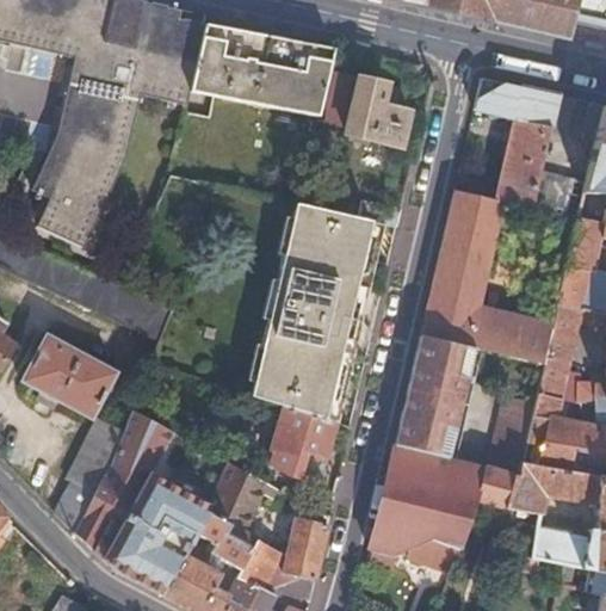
[(50,198),(37,226),(86,247),(124,158),(138,93),(187,104),(192,87),(206,20),(180,14),(183,8),(147,0),(0,0),(0,39),(73,57),(55,134),(31,189),(50,198)]
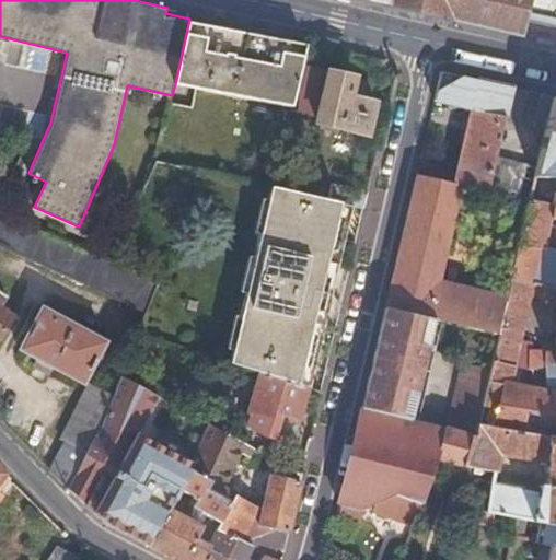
[(555,0),(378,0),(386,2),(525,34),(529,19),(555,25),(555,0)]
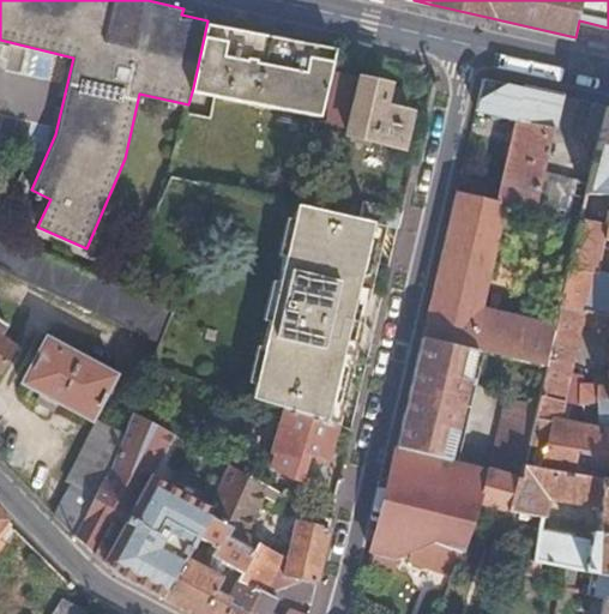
[(332,68),(337,50),(207,20),(193,88),(321,118),(332,68)]
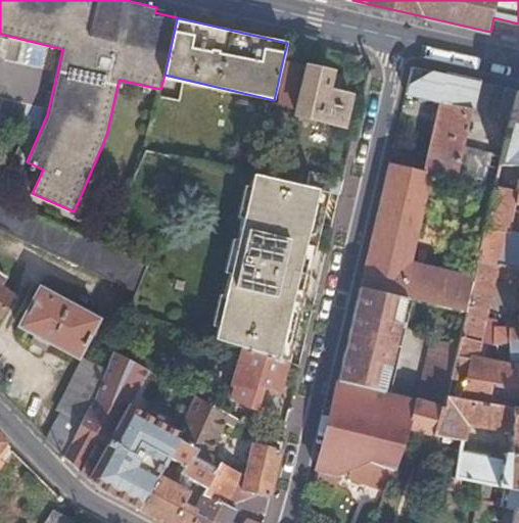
[(333,72),(283,58),(274,100),(274,101),(299,106),(297,113),(346,125),(354,95),(341,92),(340,83),(331,80),(333,72)]
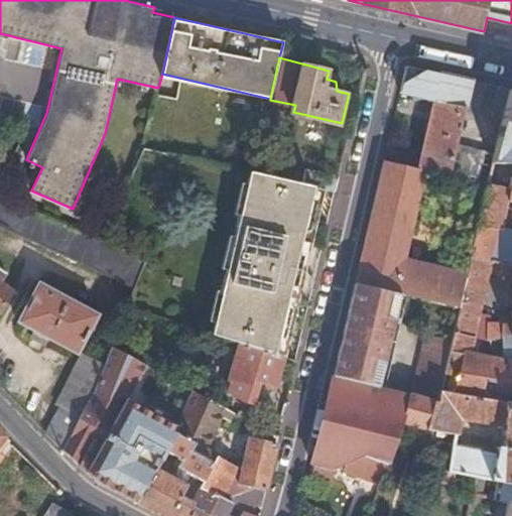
[(474,81),(408,65),(401,92),(437,101),(421,168),(427,169),(452,175),(459,145),(467,111),(468,108),(474,81)]
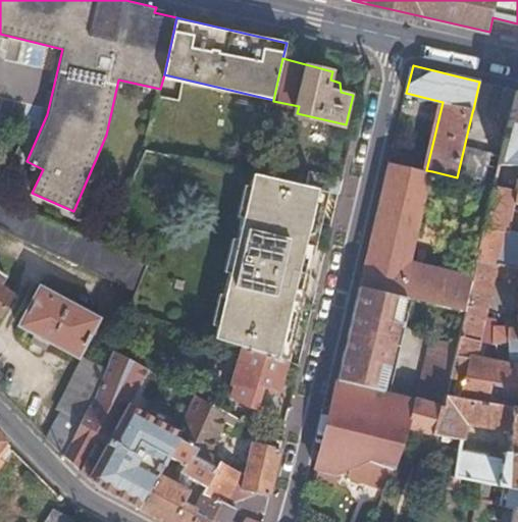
[(493,84),(479,82),(473,109),(472,112),(484,115),(486,113),(493,84)]
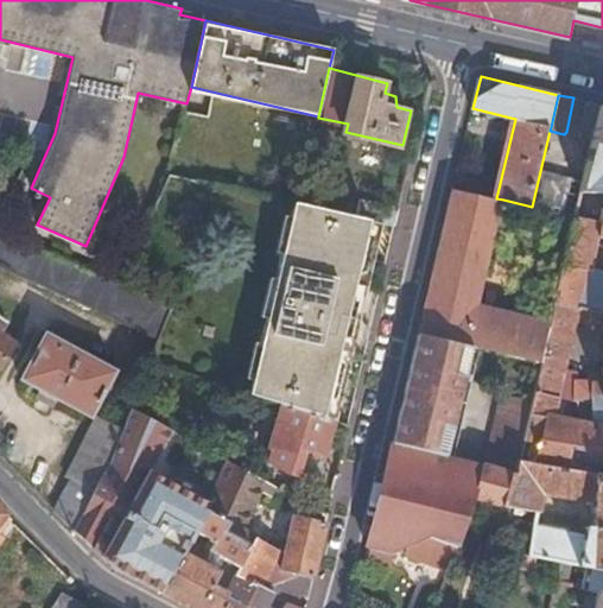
[(592,140),(601,105),(586,101),(581,134),(582,138),(592,140)]
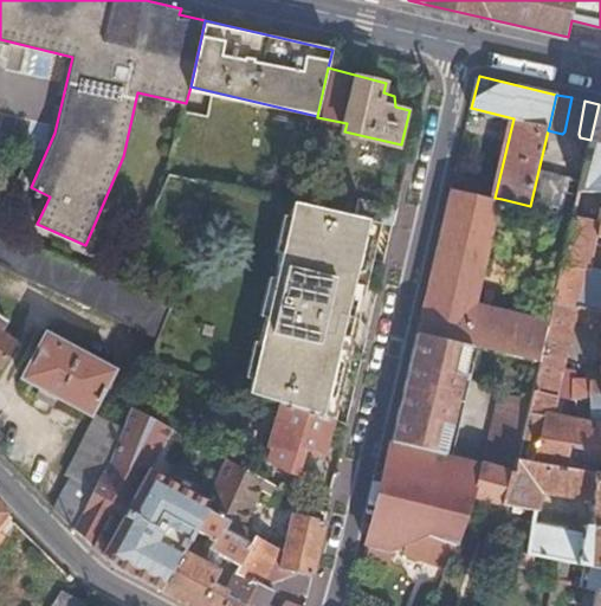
[(581,181),(580,191),(600,191),(600,104),(599,104),(590,140),(581,181)]
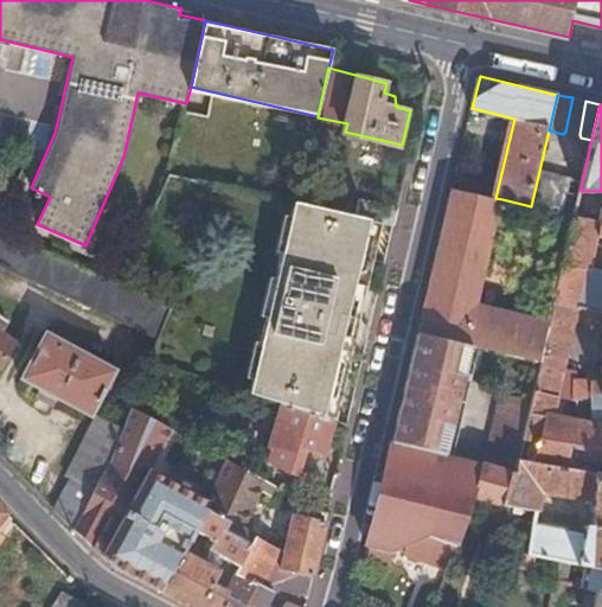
[(531,206),(574,217),(577,203),(581,191),(582,181),(539,171),(531,206)]
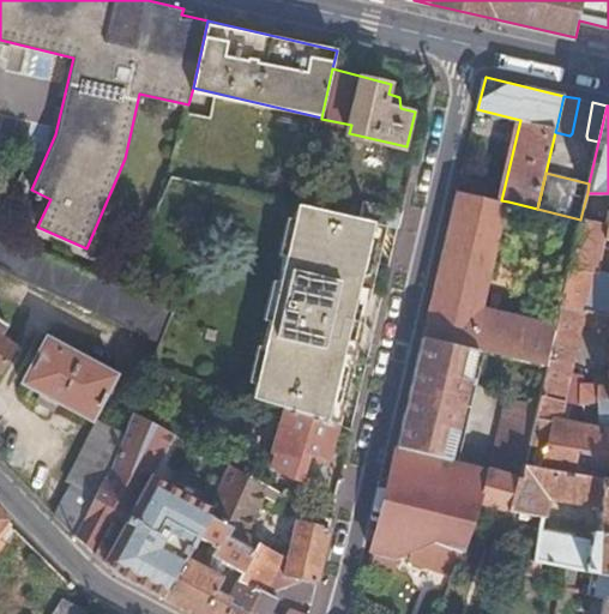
[(446,250),(494,260),(508,202),(501,200),(459,191),(446,250)]
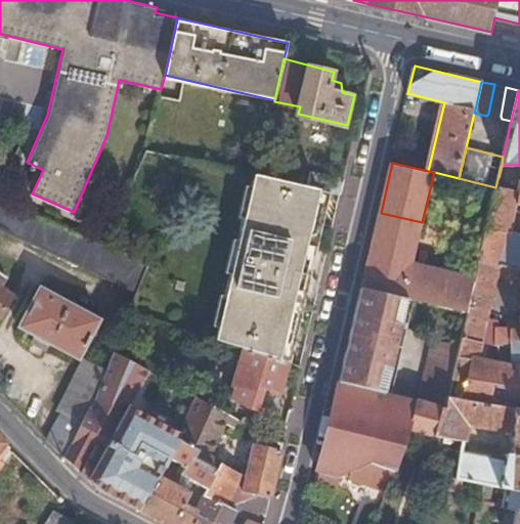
[(313,170),(309,185),(332,190),(342,193),(346,177),(313,170)]
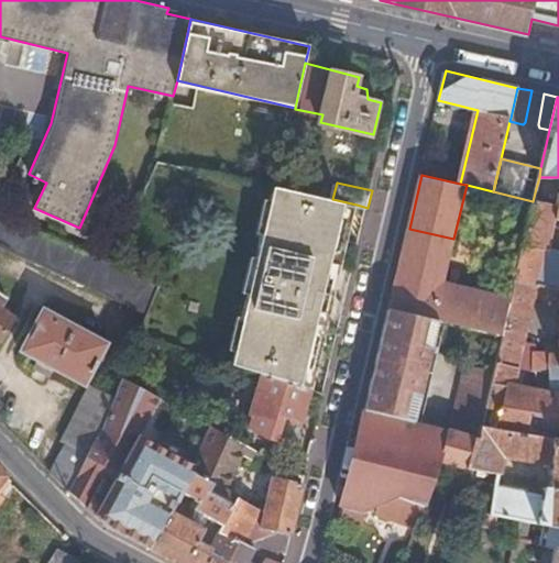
[(263,374),(311,388),(315,389),(329,324),(317,321),(320,306),(325,307),(331,280),(326,279),(330,263),(343,266),(357,205),(332,199),(273,186),(231,365),(263,374)]
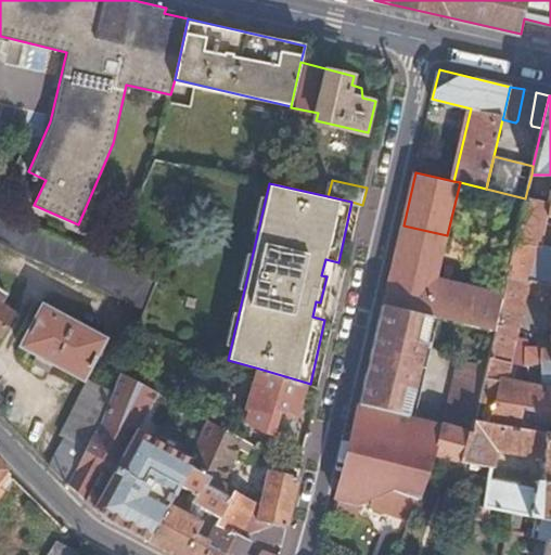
[(528,185),(525,198),(550,202),(550,189),(528,185)]
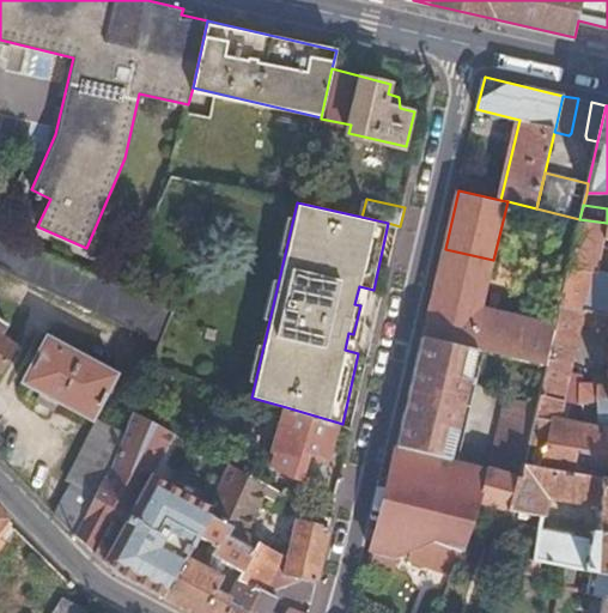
[(605,273),(607,273),(607,223),(579,219),(569,268),(605,273)]
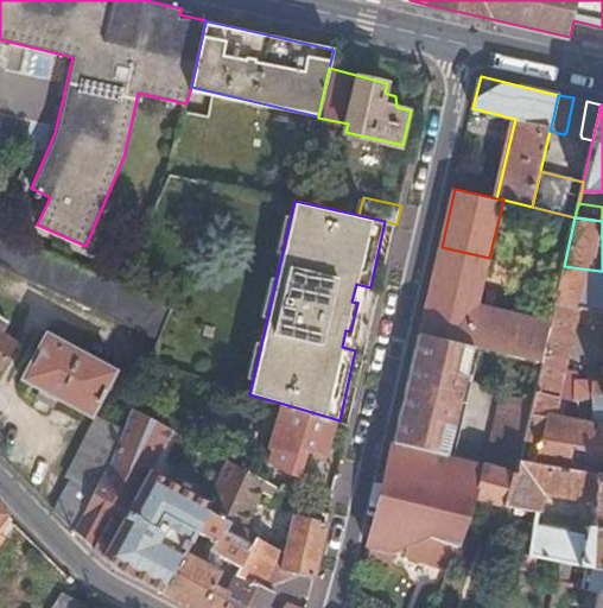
[(478,304),(489,258),(442,247),(421,334),(470,346),(484,348),(543,362),(552,321),(478,304)]
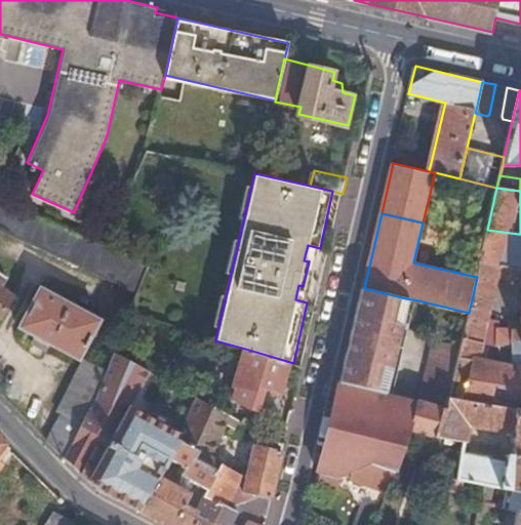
[(520,234),(518,234),(487,230),(480,263),(512,268),(520,269),(520,234)]
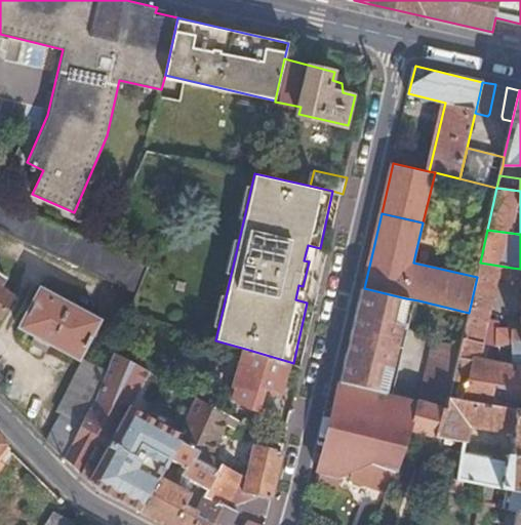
[(520,269),(512,268),(480,263),(477,277),(469,313),(463,338),(479,341),(497,345),(517,341),(520,340),(520,269)]
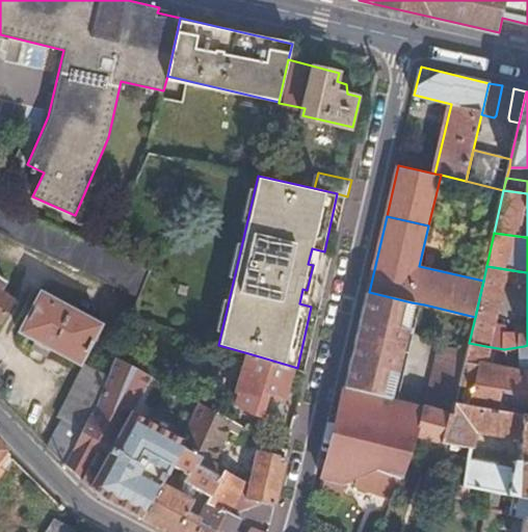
[(0,320),(1,321),(14,299),(1,290),(8,281),(0,274),(0,320)]
